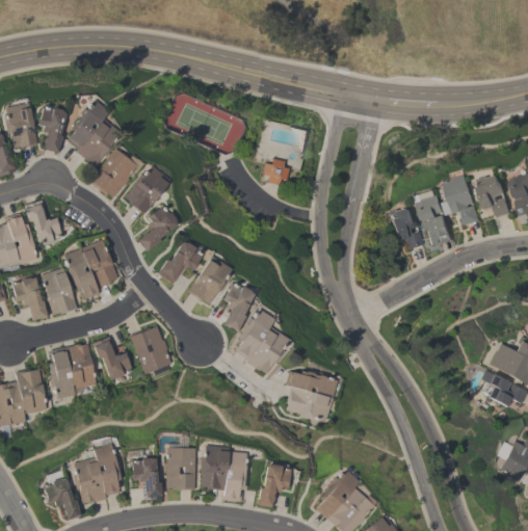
[(104,118),(78,149),(67,140),(74,131),(71,129),(74,125),(78,118),(79,120),(82,115),(80,113),(84,108),(85,109),(94,100),(109,111),(104,118)]
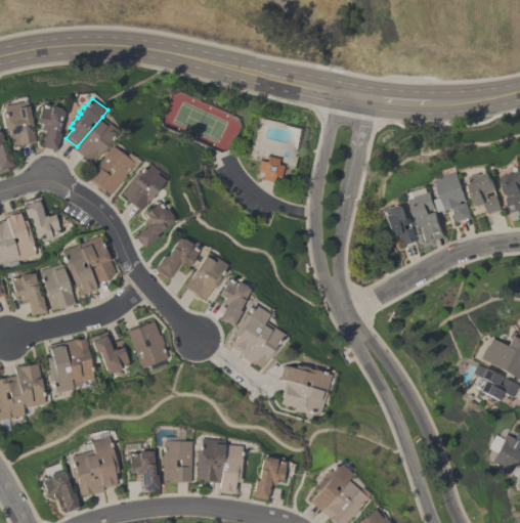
[(28,100),(36,142),(20,145),(19,143),(13,145),(9,130),(7,131),(3,112),(5,112),(4,105),(28,100)]
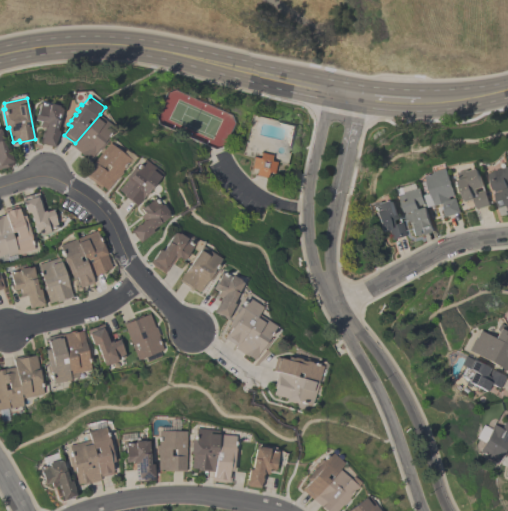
[(35,119),(37,112),(38,112),(41,102),(50,104),(50,103),(59,106),(59,107),(62,108),(62,109),(63,109),(57,130),(60,131),(56,146),(54,145),(54,146),(49,145),(49,144),(42,142),(44,138),(43,137),(44,133),(45,133),(46,130),(45,130),(45,127),(40,126),(41,121),(35,119)]
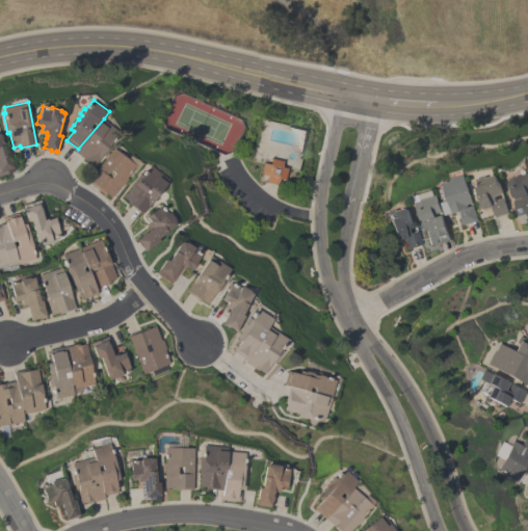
[(78,149),(104,118),(122,132),(114,141),(116,143),(107,156),(105,154),(96,165),(89,160),(89,161),(77,152),(78,149)]
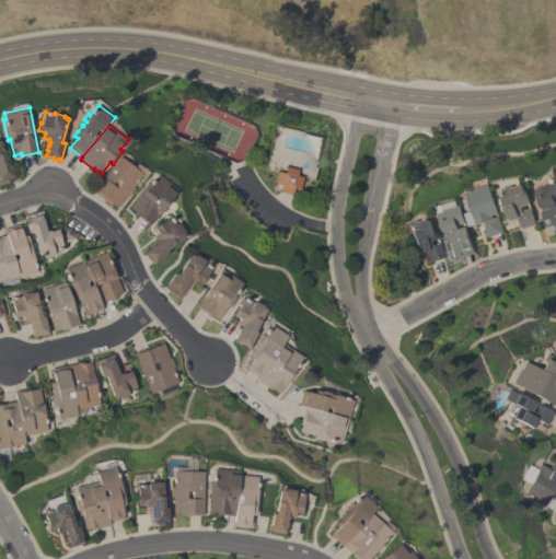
[(0,185),(0,140),(1,140),(8,164),(12,163),(16,181),(0,185)]
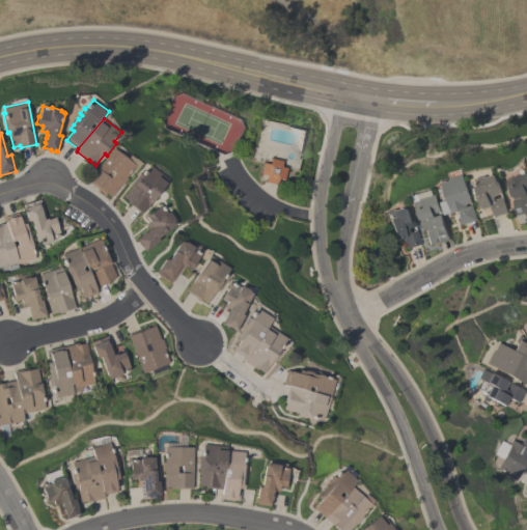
[(138,165),(113,197),(108,193),(107,194),(99,189),(100,188),(90,180),(115,147),(138,165)]
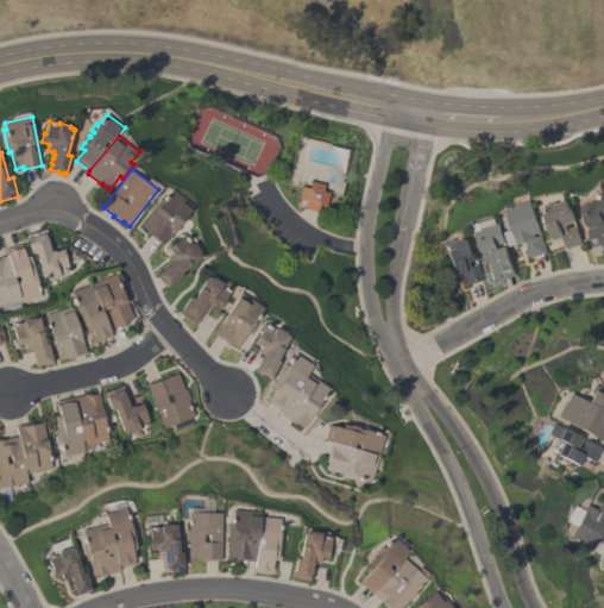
[(307,207),(308,201),(303,200),(306,187),(312,188),(314,180),(327,183),(325,190),(332,193),(328,206),(321,204),(320,210),(307,207)]
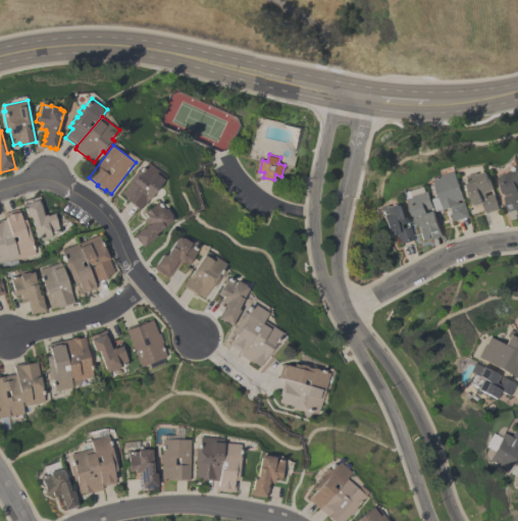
[(167,176),(142,209),(128,199),(128,198),(123,193),(132,183),(131,181),(140,169),(142,171),(149,162),(167,176)]
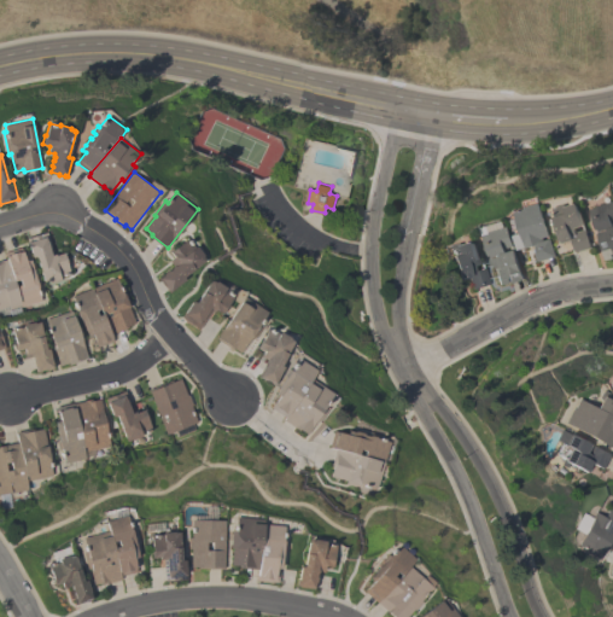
[(542,196),(553,234),(548,236),(549,239),(555,237),(560,255),(542,260),(539,251),(542,251),(539,243),(521,249),(517,233),(525,231),(519,211),(530,208),(527,199),(542,196)]
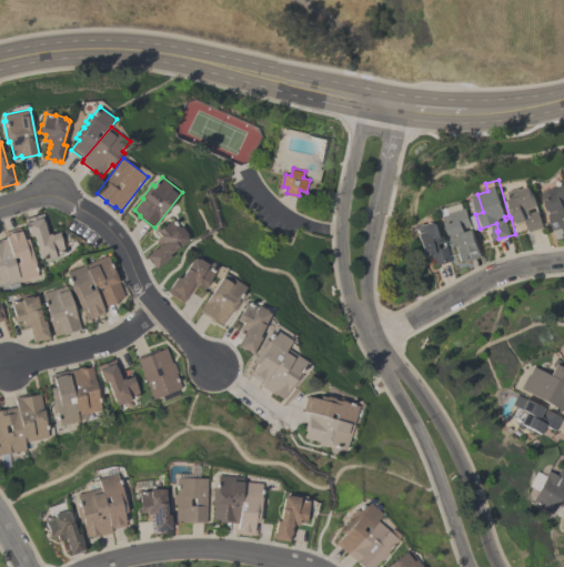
[(561,239),(553,213),(555,213),(554,209),(552,210),(547,191),(553,189),(553,188),(563,184),(563,238),(561,239)]
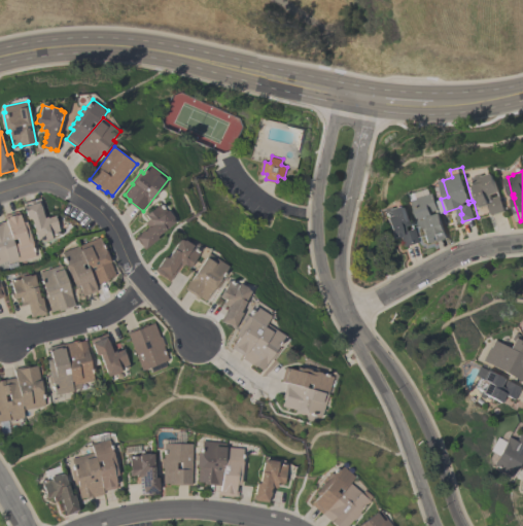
[(508,210),(494,213),(492,204),(483,206),(477,184),(479,183),(477,176),(486,173),(487,175),(497,173),(508,210)]
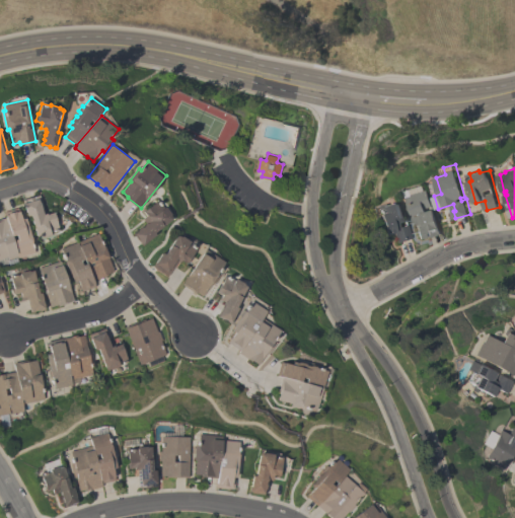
[(422,239),(409,197),(415,195),(415,194),(430,189),(444,233),(431,237),(429,232),(427,233),(428,237),(422,239)]
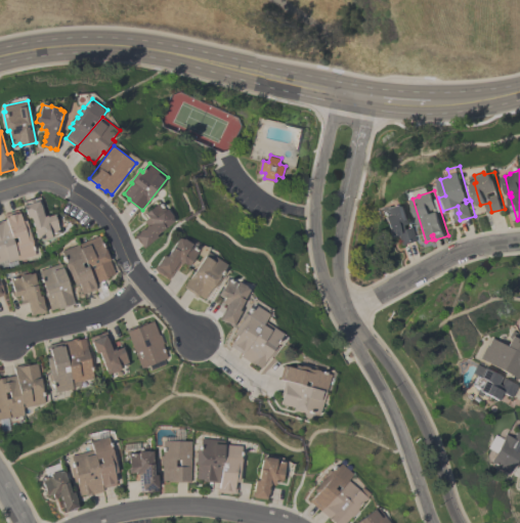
[(25,202),(42,197),(48,215),(49,215),(49,216),(56,214),(62,231),(57,233),(57,234),(42,240),(42,238),(39,240),(32,217),(30,218),(25,202)]
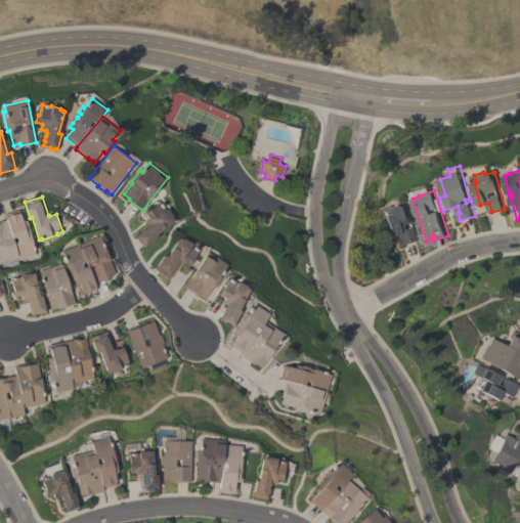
[(136,236),(140,233),(140,232),(143,229),(144,230),(147,228),(146,227),(148,225),(145,221),(149,218),(145,214),(161,202),(167,210),(167,209),(173,217),(172,218),(175,221),(157,235),(159,237),(145,248),(136,236)]
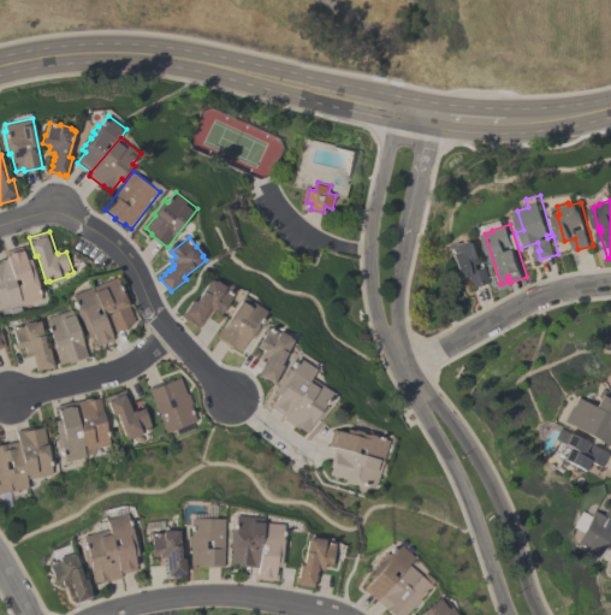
[(452,244),(464,241),(464,243),(476,240),(485,267),(486,266),(491,282),(474,288),(470,277),(461,279),(452,254),(455,253),(452,244)]
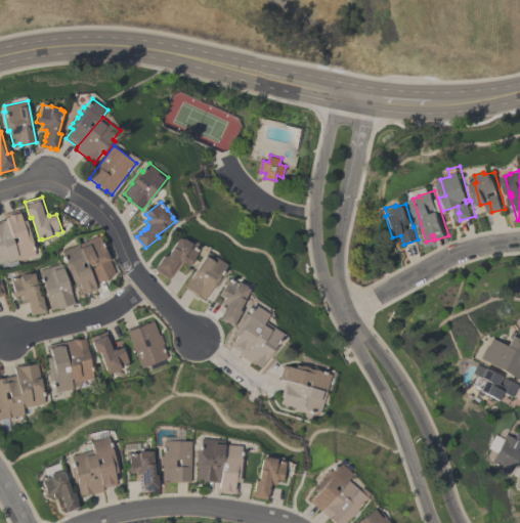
[(0,261),(0,221),(7,219),(7,217),(10,217),(9,215),(17,213),(18,214),(22,213),(24,221),(28,220),(38,254),(19,260),(19,258),(10,261),(9,258),(0,261)]
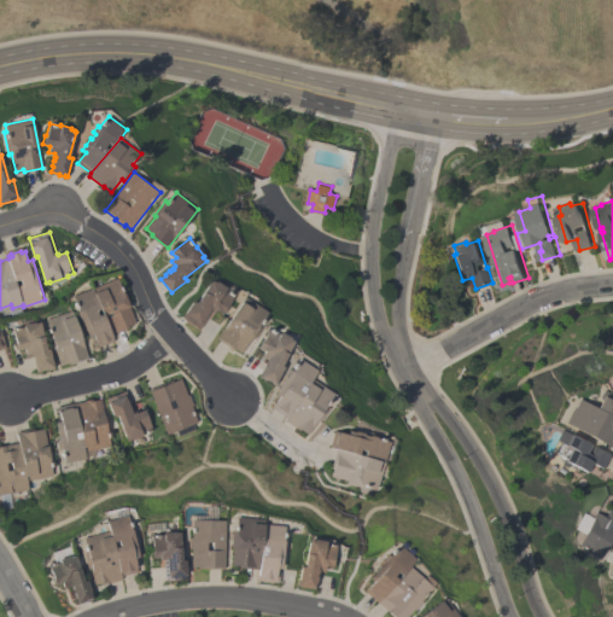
[(94,287),(120,278),(124,290),(127,289),(134,306),(132,307),(138,322),(129,326),(130,327),(114,335),(94,287)]
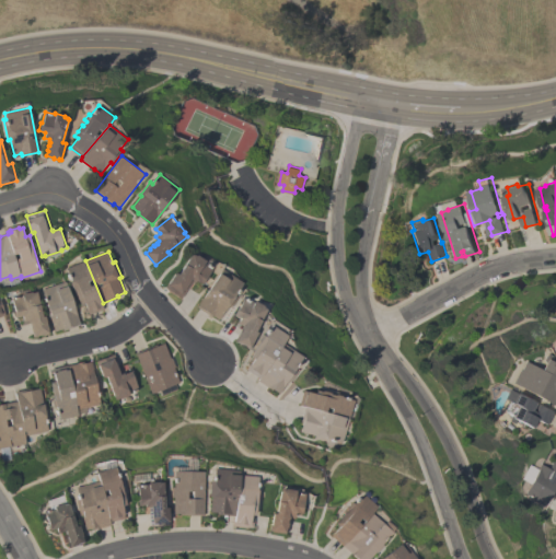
[(203,286),(196,281),(196,282),(194,281),(183,298),(166,288),(176,272),(178,275),(192,255),(195,257),(196,255),(207,263),(206,263),(213,268),(203,286)]
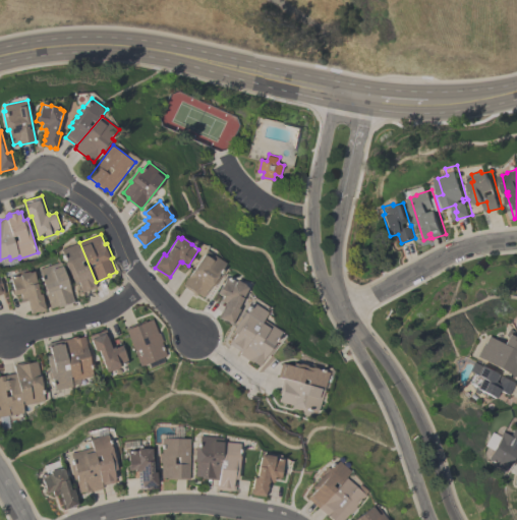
[(96,282),(98,287),(83,292),(79,282),(75,283),(64,255),(65,254),(63,249),(79,242),(96,282)]
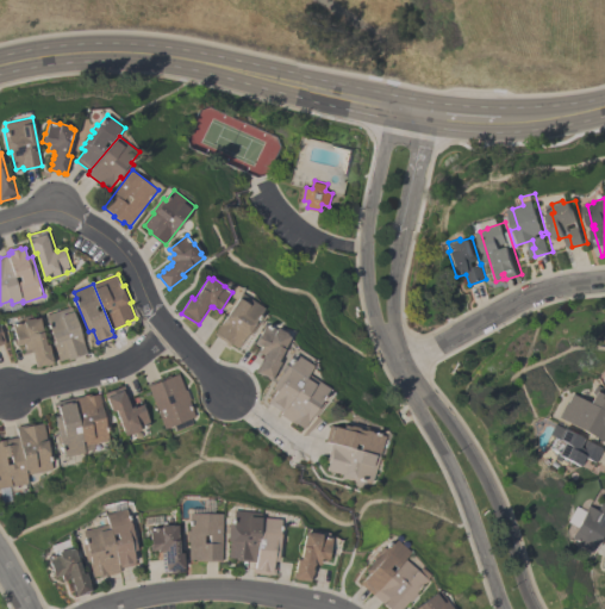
[(217,334),(242,293),(266,309),(261,316),(263,317),(251,335),(249,334),(239,348),(217,334)]
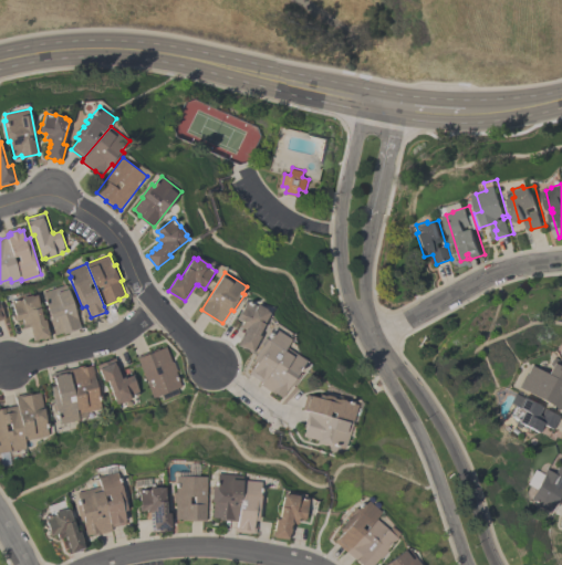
[(43,293),(68,284),(82,325),(58,334),(43,293)]
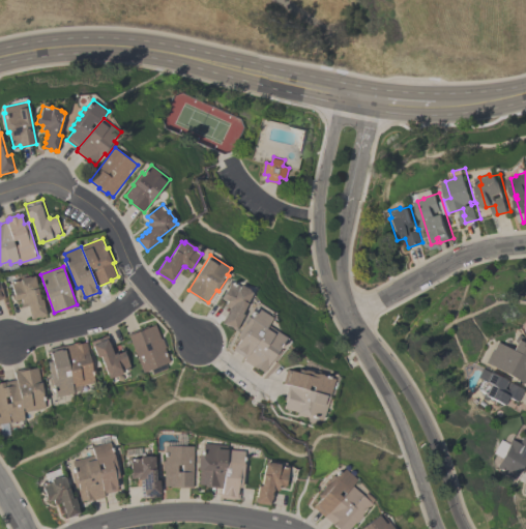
[(12,282),(22,280),(22,278),(31,276),(31,277),(36,276),(41,299),(44,299),(48,317),(33,320),(32,315),(31,315),(30,310),(31,310),(30,304),(29,305),(28,302),(24,303),(23,299),(17,300),(12,282)]
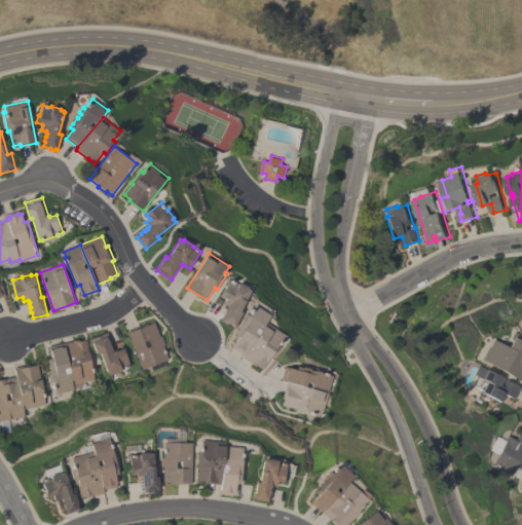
[(235,327),(233,327),(233,328),(229,325),(229,324),(223,321),(225,316),(224,315),(226,311),(227,312),(229,309),(227,308),(229,306),(224,303),(226,300),(220,296),(224,289),(225,290),(230,279),(238,284),(238,283),(248,288),(248,289),(250,291),(251,292),(240,311),(243,313),(235,327)]
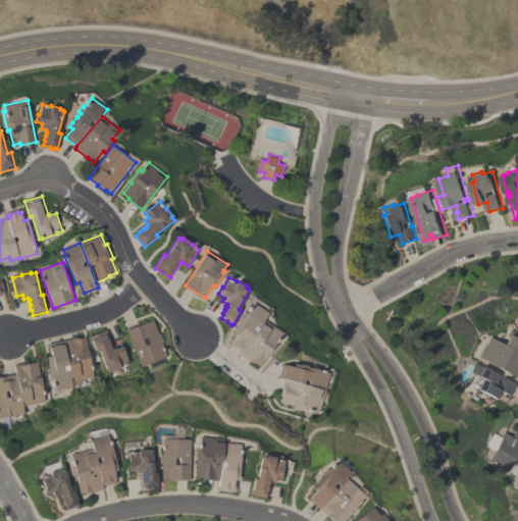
[(265,320),(243,352),(231,344),(238,334),(234,332),(244,318),(242,317),(246,311),(248,312),(254,303),(269,313),(265,320)]
